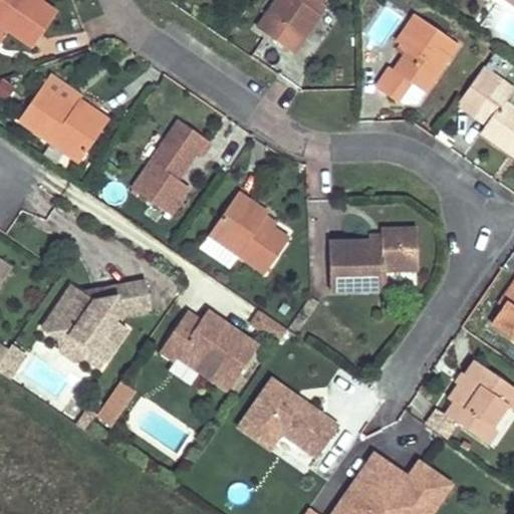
[(39,0),(0,0),(0,23),(4,26),(32,47),(57,12),(40,0),(39,0)]
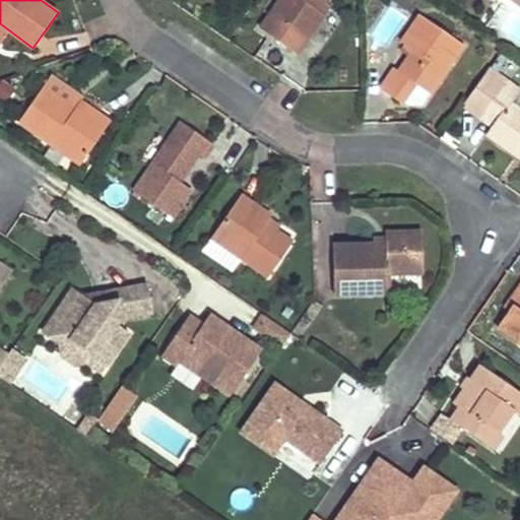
[(271,15),(262,29),(298,53),(324,15),(318,11),(324,2),(325,0),(280,0),(287,4),(277,18),(271,15)]
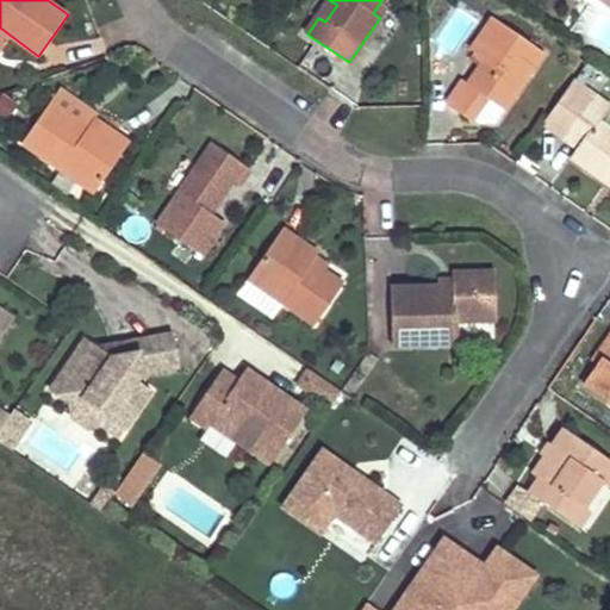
[(609,0),(593,0),(609,11),(609,0)]
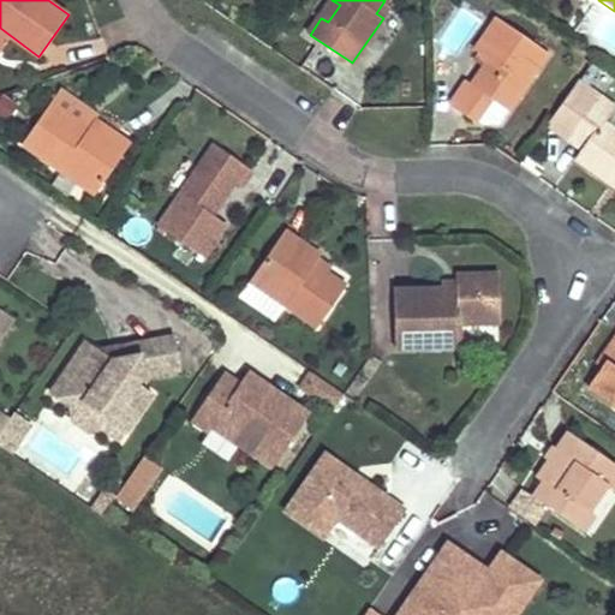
[(383,3),(376,13),(383,18),(390,6),(383,3)]
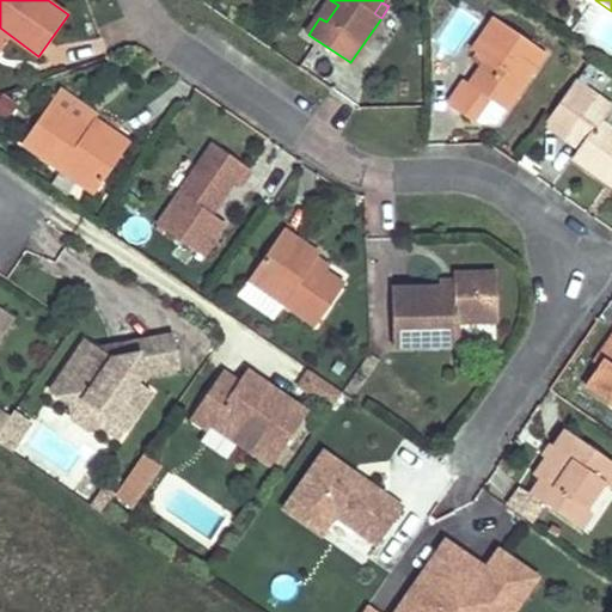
[(496,17),(472,49),(478,53),(487,59),(482,66),(467,87),(477,95),(463,114),(473,121),(489,97),(507,108),(545,51),(496,17)]
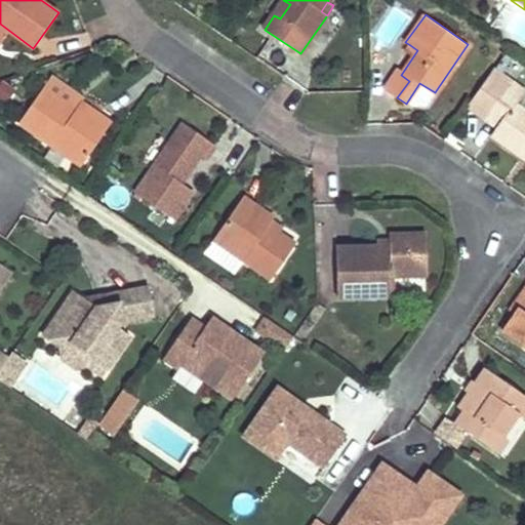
[(410,45),(405,51),(413,56),(417,50),(410,45)]
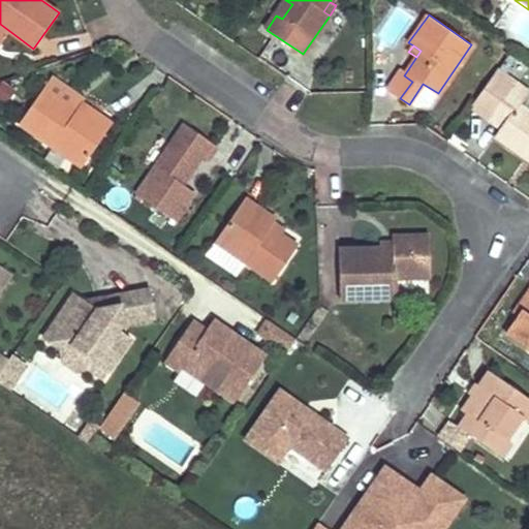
[(400,72),(387,90),(400,98),(412,82),(404,75),(400,72)]
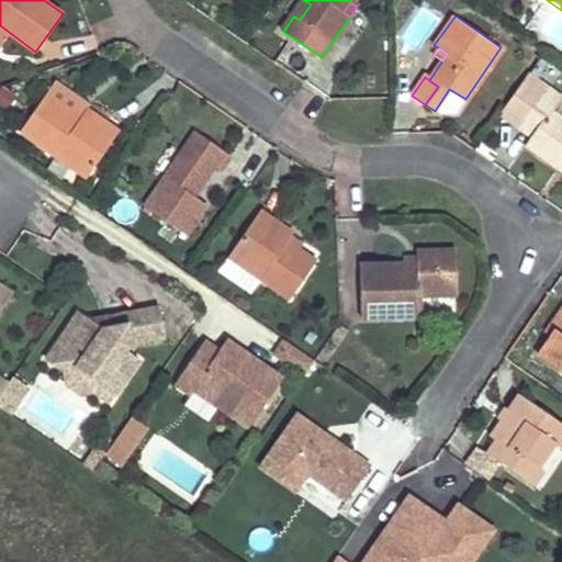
[(547,86),(525,117),(539,127),(535,134),(527,145),(558,166),(561,160),(561,115),(553,109),(561,97),(547,86)]
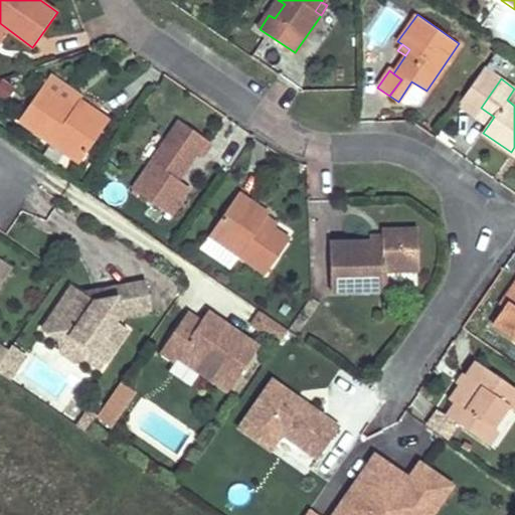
[(41,87),(17,121),(78,163),(108,121),(78,101),(73,108),(64,102),(41,87)]
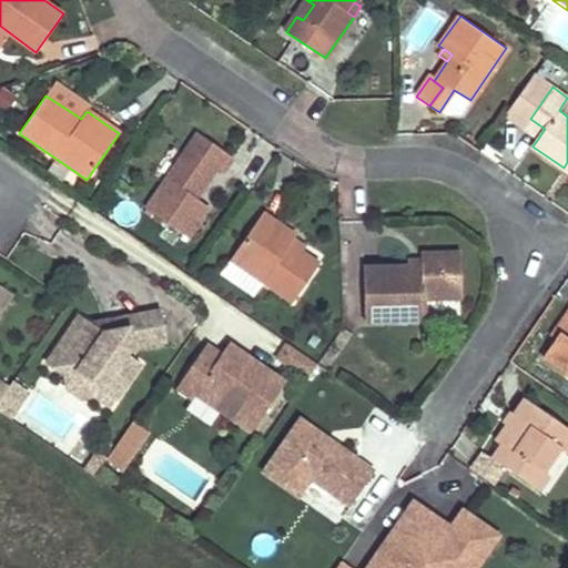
[(443,114),(455,123),(468,107),(455,97),(443,114)]
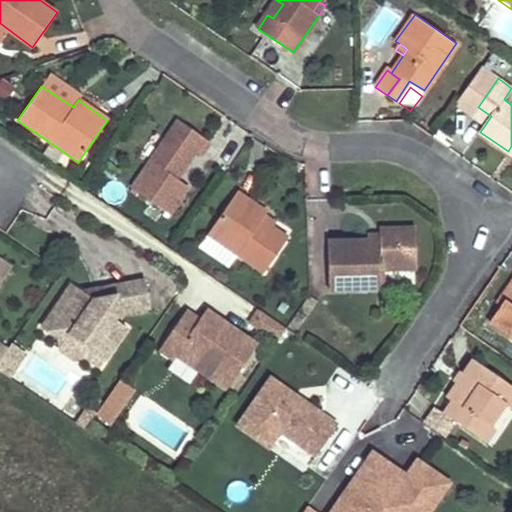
[(70,94),(64,101),(73,107),(78,100),(70,94)]
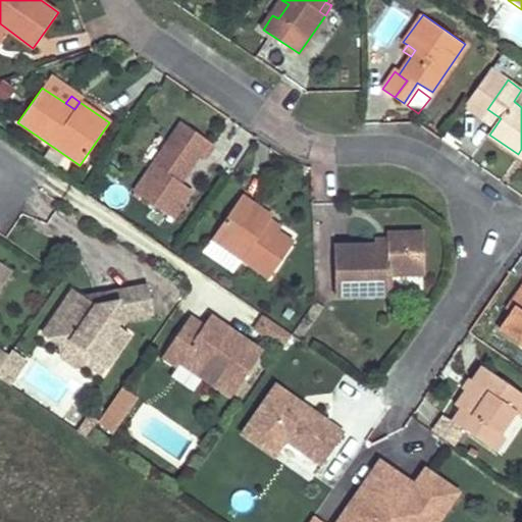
[(487,109),(482,116),(497,124),(501,118),(487,109)]
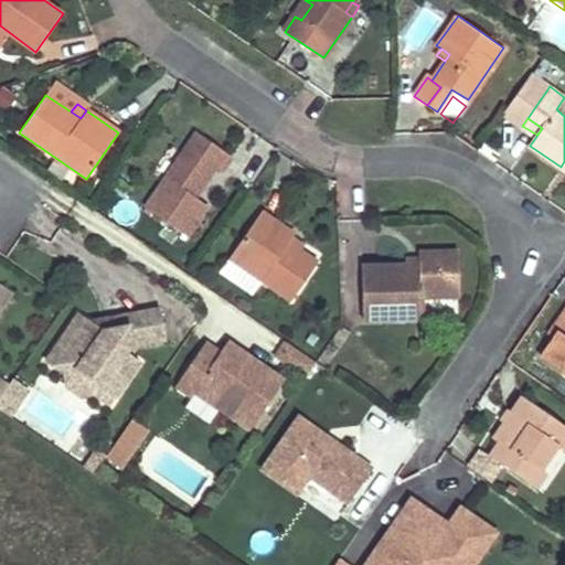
[(195,132),(144,208),(185,237),(206,208),(192,196),(213,169),(221,173),(232,156),(195,132)]
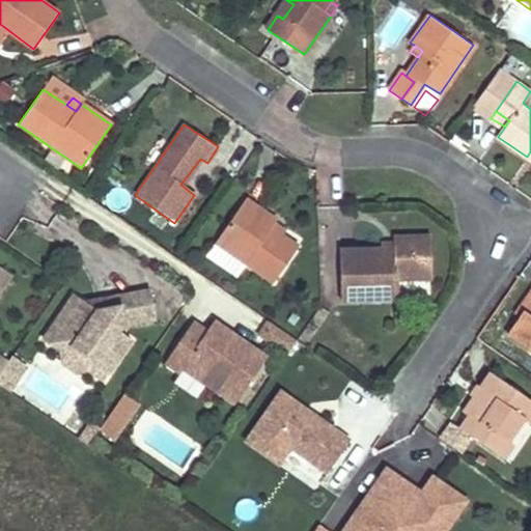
[(245,198),(215,243),(272,283),(299,246),(281,234),(270,227),(274,222),(276,219),(245,198)]
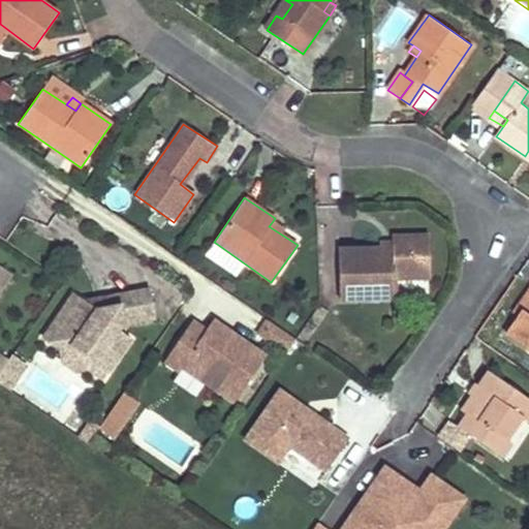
[(273,221),(269,226),(280,234),(283,229),(273,221)]
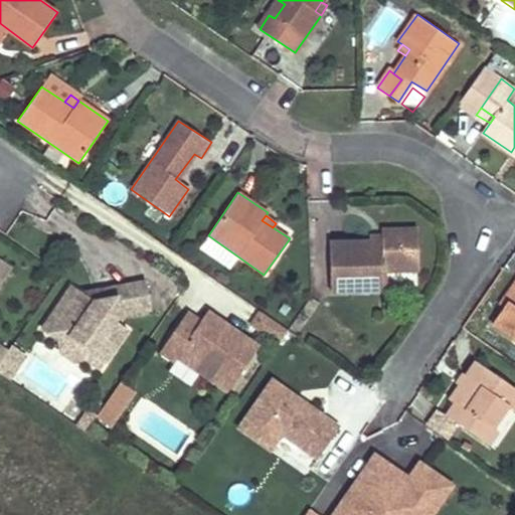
[(329,243),(330,291),(383,290),(382,272),(417,271),(416,229),(380,231),(380,235),(381,241),(367,241),(329,243)]
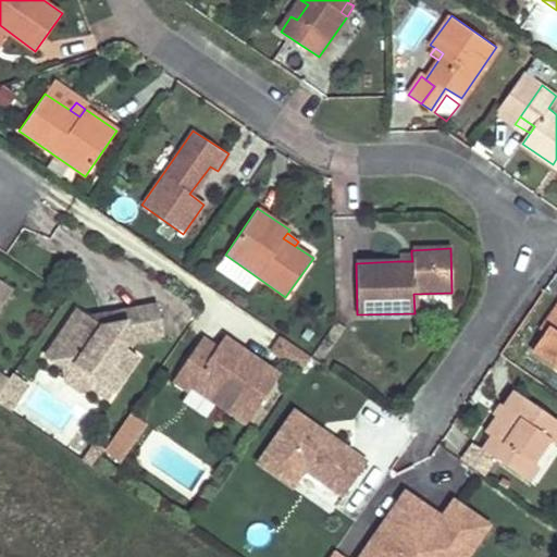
[(0,304),(1,306),(11,292),(0,284),(0,304)]
